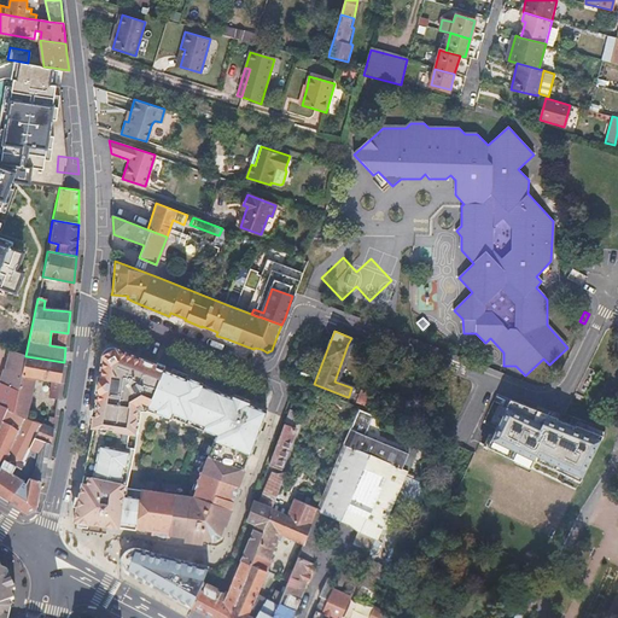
[(65,348),(68,333),(59,332),(57,347),(65,348)]
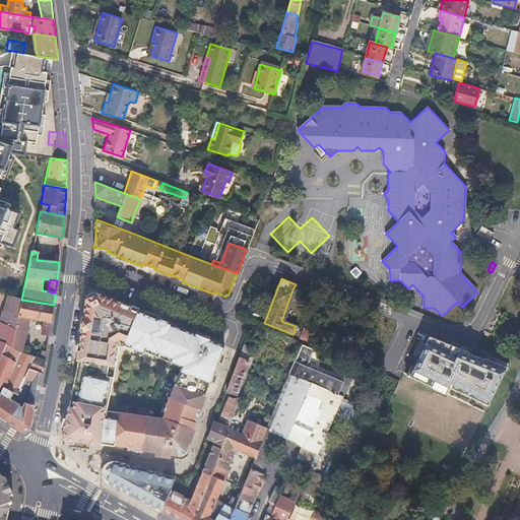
[(308,288),(296,284),(293,289),(305,295),(308,288)]
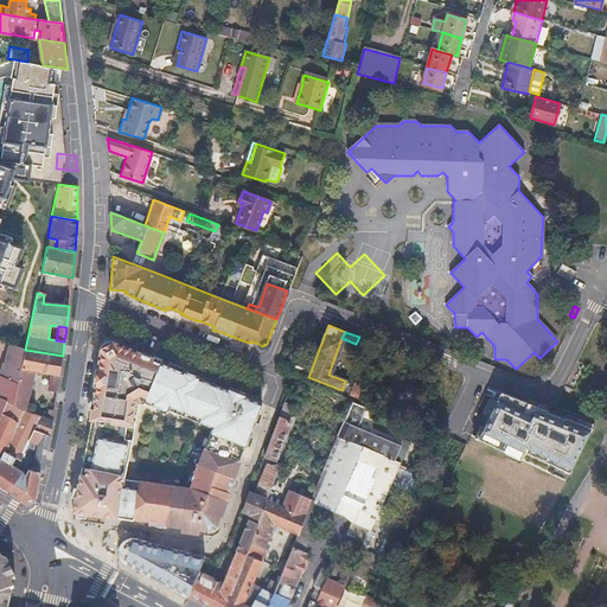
[(117,516),(127,517),(148,521),(148,522),(166,524),(199,529),(213,531),(243,452),(259,413),(261,403),(235,393),(181,371),(146,358),(147,357),(115,345),(114,345),(103,351),(101,371),(96,394),(95,404),(88,441),(78,484),(72,511),(87,513),(90,510),(97,512),(97,515),(117,517),(117,516)]
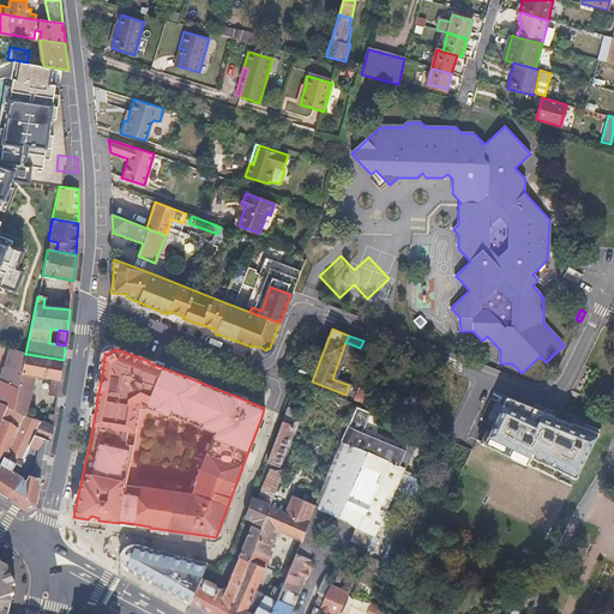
[(0,381),(19,389),(25,354),(14,351),(11,373),(8,372),(10,368),(5,366),(2,371),(0,381)]
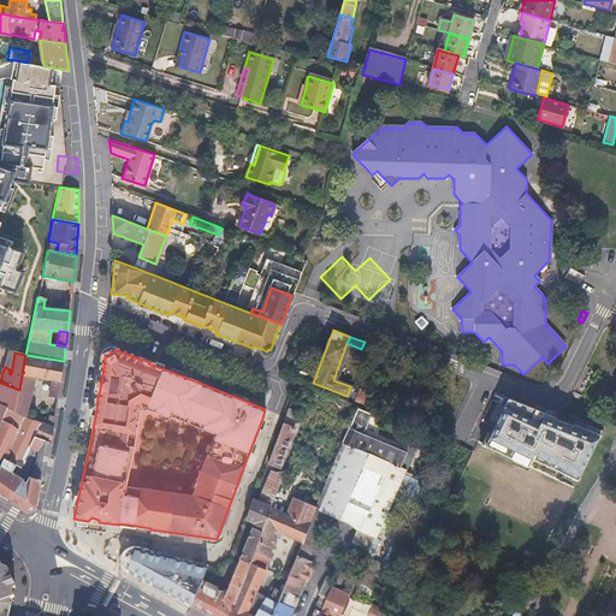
[(25,355),(19,390),(15,412),(27,416),(35,377),(61,380),(64,361),(25,355)]
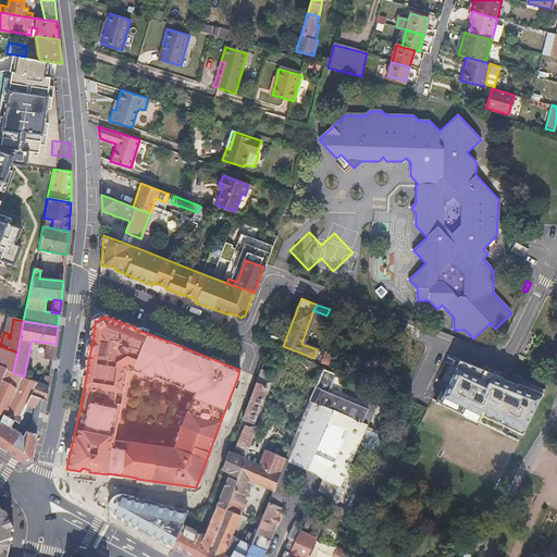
[(45,345),(42,358),(52,360),(54,347),(45,345)]
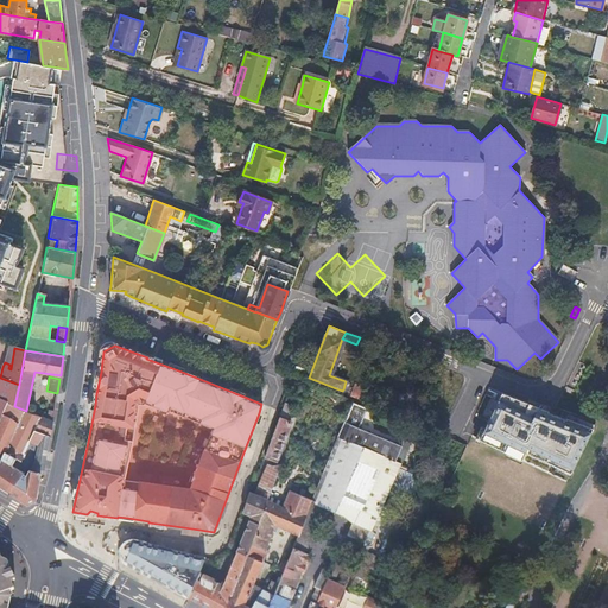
[(0,378),(0,379),(0,397),(8,401),(0,419),(0,487),(10,493),(24,474),(12,466),(17,457),(20,460),(35,431),(42,417),(33,413),(26,411),(14,406),(19,385),(0,378)]
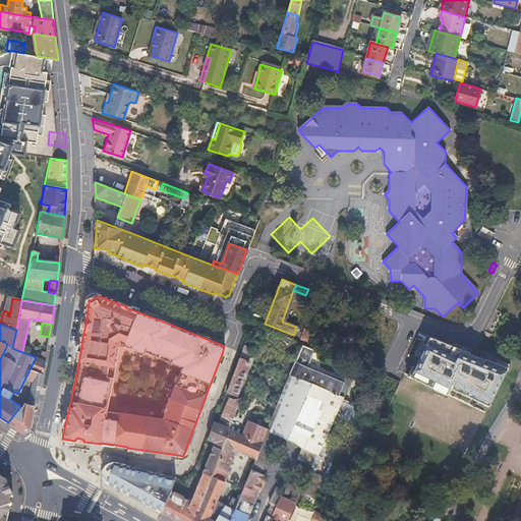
[(299,328),(296,327),(294,334),(299,336),(298,338),(305,340),(309,330),(303,328),(301,333),(298,331),(299,328)]
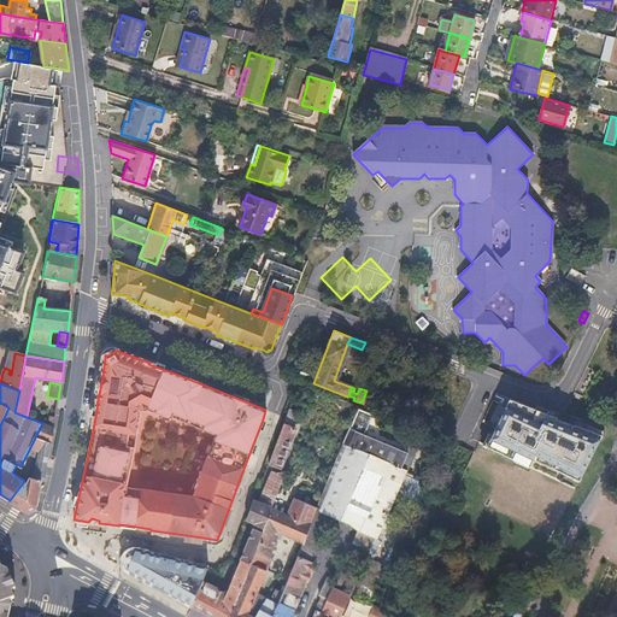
[(488,439),(486,446),(528,466),(534,453),(541,457),(554,464),(553,468),(579,480),(586,465),(601,434),(574,424),(574,425),(556,418),(556,416),(538,409),(509,398),(488,439)]
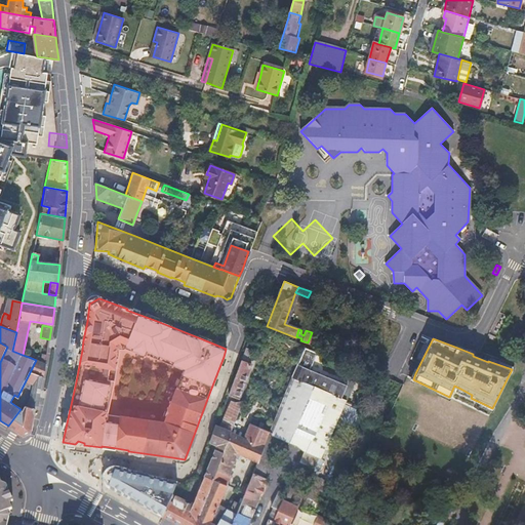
[(289,524),(290,524),(297,509),(282,500),(284,495),(277,492),(271,508),(275,510),(267,524),(247,524),(271,469),(282,441),(318,456),(334,418),(336,419),(354,381),(349,379),(346,386),(311,370),(318,354),(305,348),(297,366),(297,365),(270,436),(268,435),(256,461),(247,484),(231,524),(289,524)]
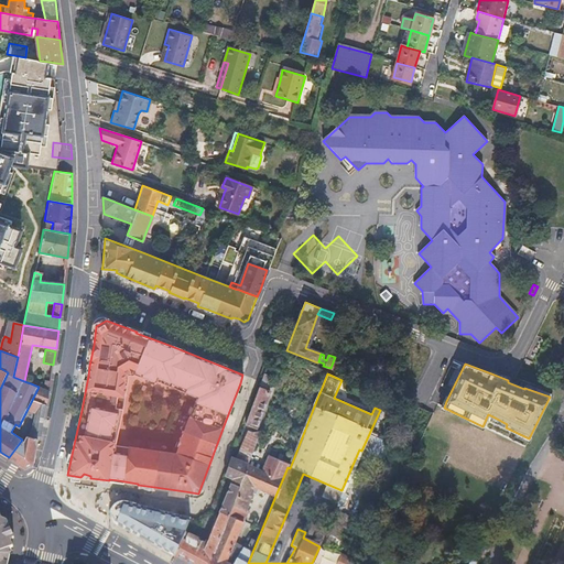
[(32,400),(46,404),(47,399),(49,391),(39,387),(32,400)]
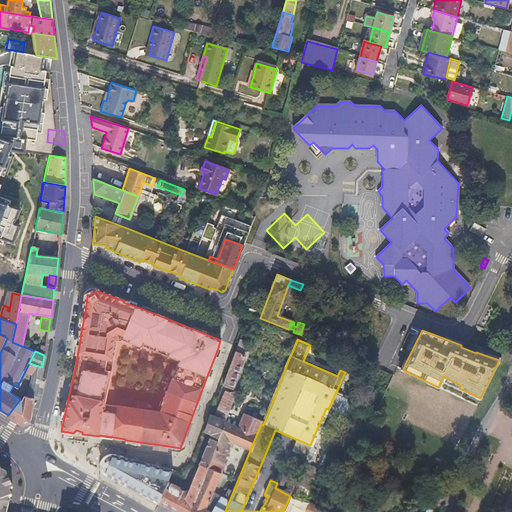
[(223,385),(232,389),(244,356),(235,352),(223,385)]
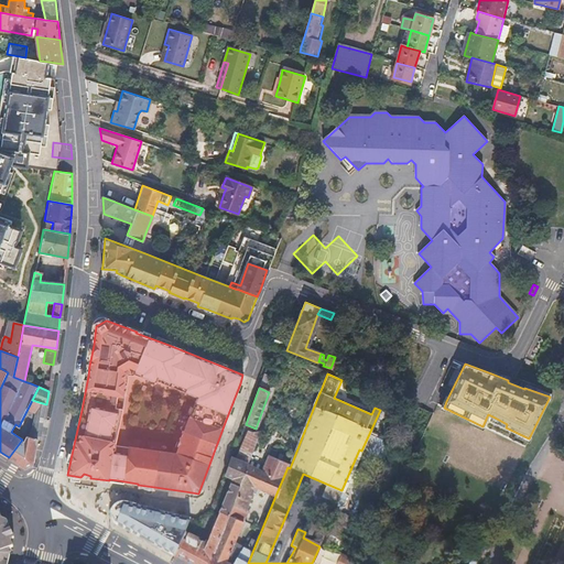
[(32,400),(19,426),(15,424),(11,432),(22,440),(9,457),(25,468),(33,464),(38,441),(41,441),(43,421),(46,404),(32,400)]
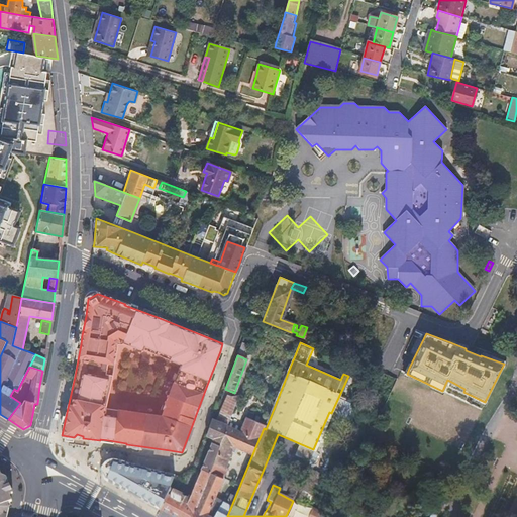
[(390,393),(396,395),(402,383),(396,380),(390,393)]
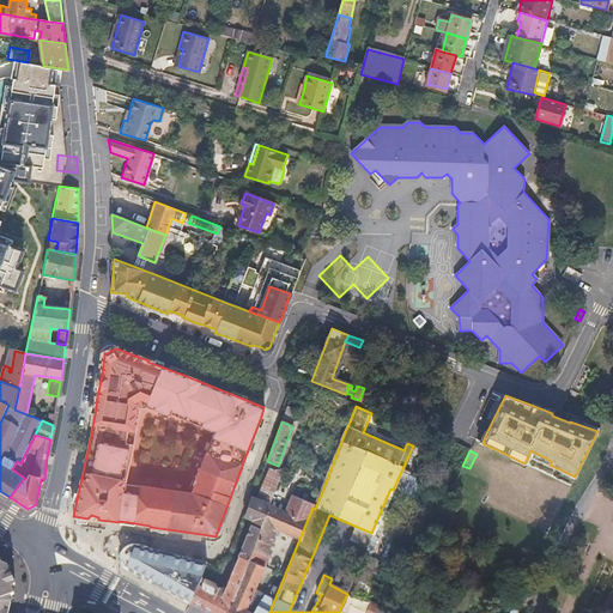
[(220,589),(217,587),(206,612),(208,612),(225,612),(249,556),(268,503),(283,468),(274,469),(269,467),(258,498),(252,496),(244,515),(253,519),(238,557),(240,557),(225,588),(222,587),(220,589)]
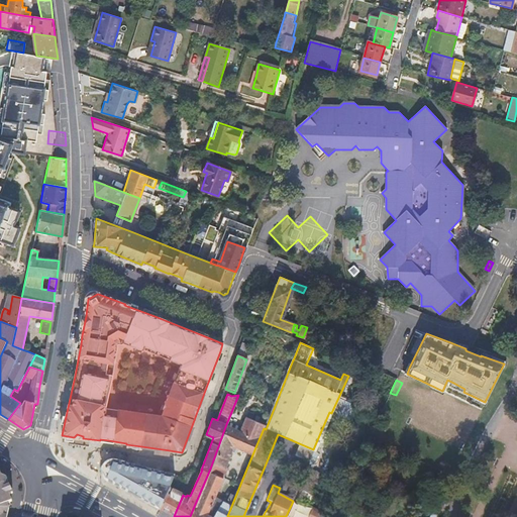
[(226,424),(210,469),(190,516),(227,516),(243,477),(240,476),(235,484),(234,483),(226,500),(227,504),(222,501),(211,516),(210,516),(207,515),(214,497),(227,469),(225,468),(231,453),(238,456),(241,450),(252,454),(264,428),(265,423),(246,416),(240,430),(226,424)]
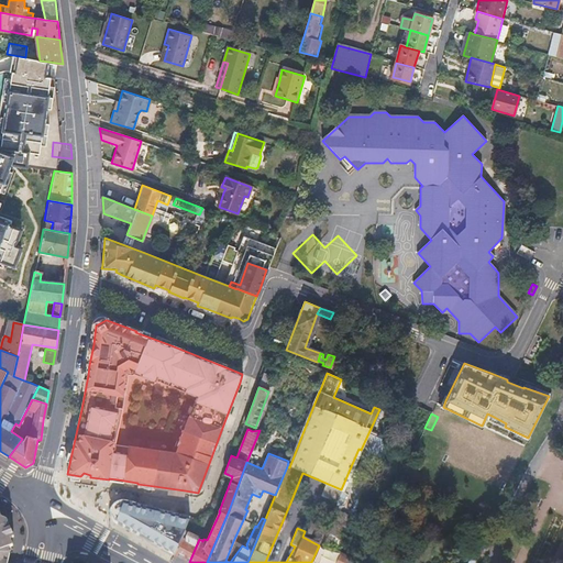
[(316,507),(331,514),(341,490),(326,484),(316,507)]
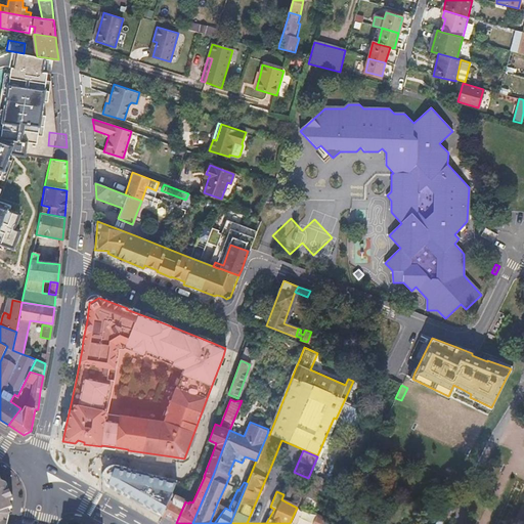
[(151,509),(161,514),(169,492),(176,476),(163,473),(149,469),(124,463),(113,460),(107,462),(104,464),(102,467),(101,470),(101,476),(106,483),(110,485),(124,493),(148,507),(151,509)]
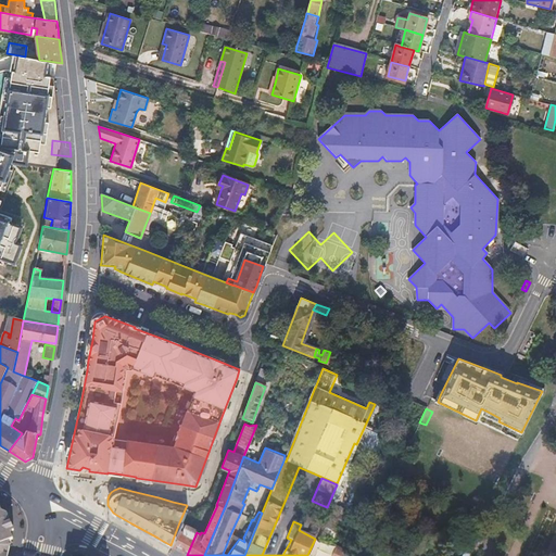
[(0,552),(8,555),(11,551),(9,545),(13,543),(10,541),(13,529),(11,522),(9,517),(7,518),(3,519),(4,515),(2,514),(0,510),(0,552)]
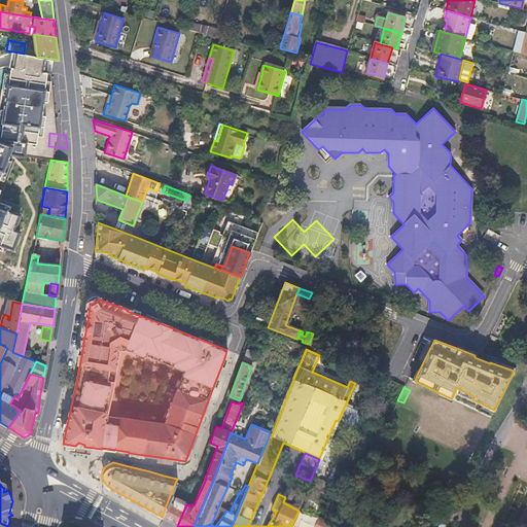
[(186,504),(173,497),(170,495),(162,517),(164,518),(171,522),(172,523),(177,526),(186,504)]
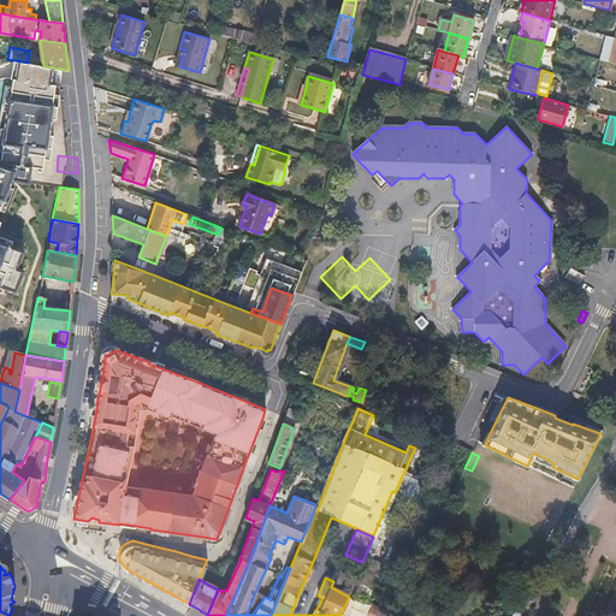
[(255,592),(247,614),(250,615),(252,615),(265,597),(255,592)]
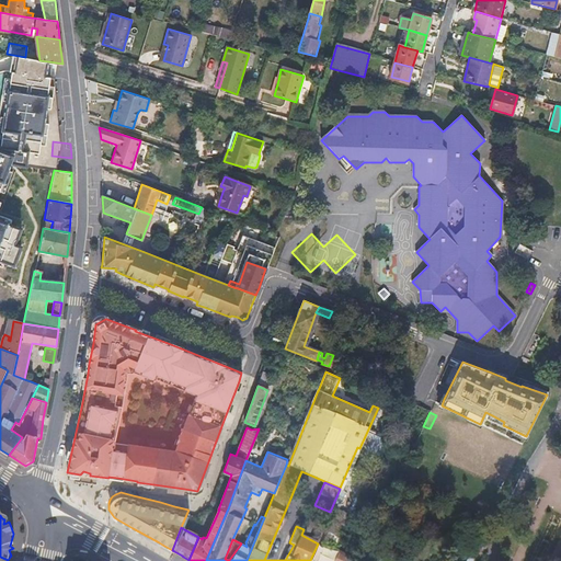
[(339,551),(334,560),(346,560),(348,556),(339,551)]
